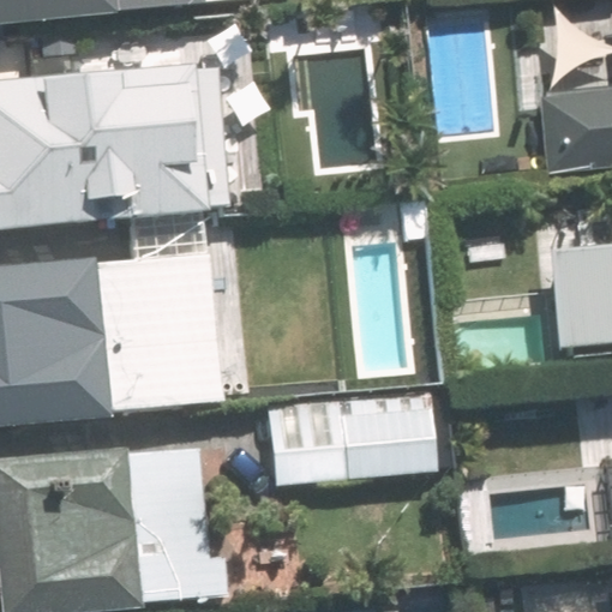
[(0,23),(234,1),(234,0),(0,0),(0,23)]
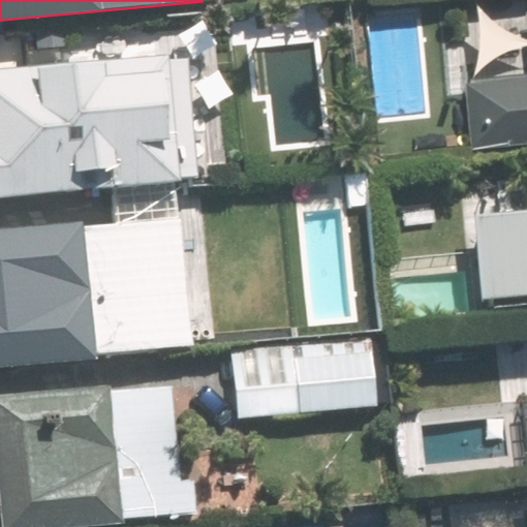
[(0,196),(198,179),(186,52),(0,68),(0,196)]
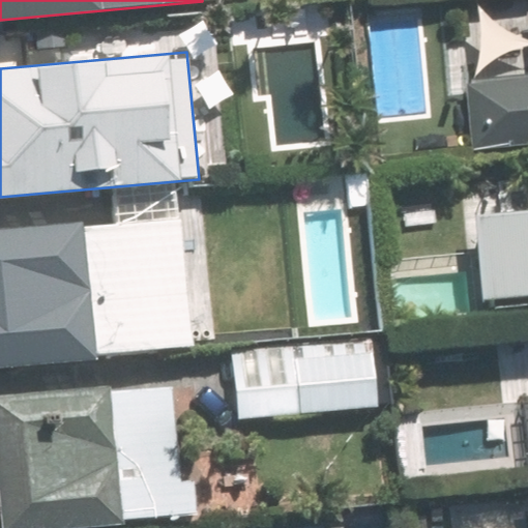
[(527,74),(464,80),(470,146),(527,141),(527,74)]
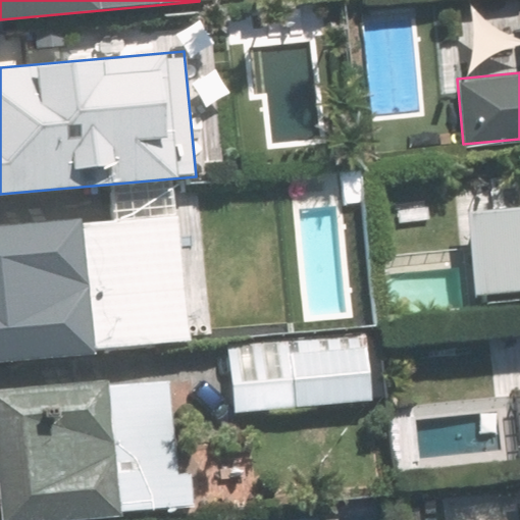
[(519,205),(467,210),(474,293),(519,289),(519,205)]
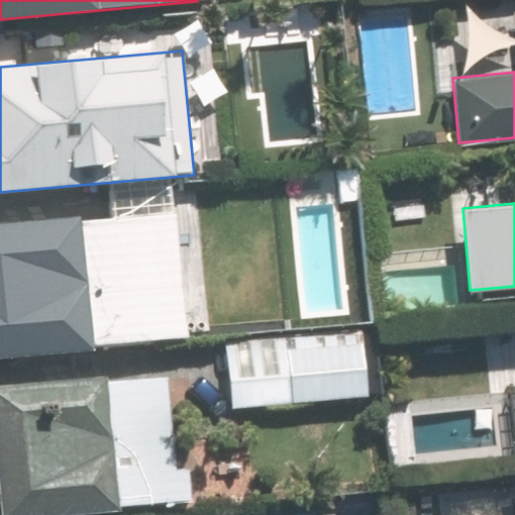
[(0,356),(188,340),(177,210),(0,225),(0,356)]
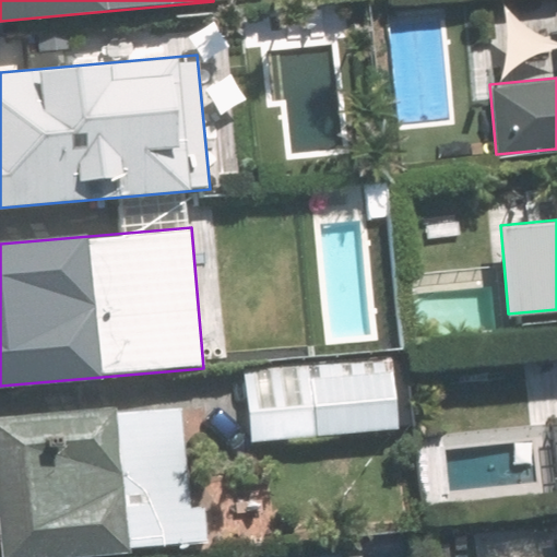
[(241,371),(247,440),(403,426),(398,357),(241,371)]
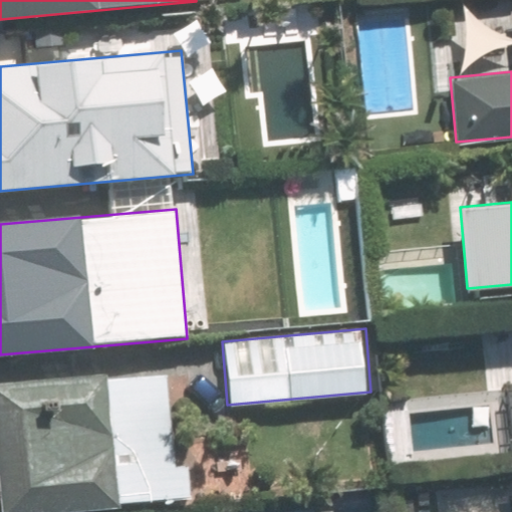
[(33,511),(178,499),(166,368),(0,384),(0,511),(33,511)]
